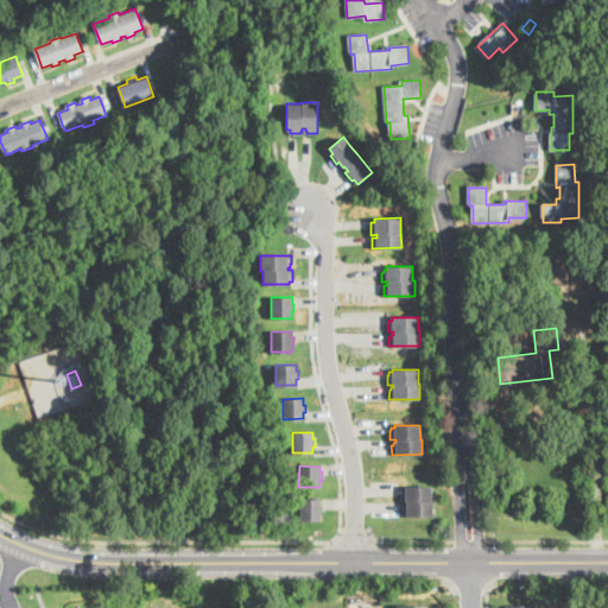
[(431,493),(431,501),(432,501),(432,515),(401,515),(401,505),(407,505),(407,502),(400,502),(400,492),(403,492),(403,489),(405,489),(405,487),(431,487),(431,493)]
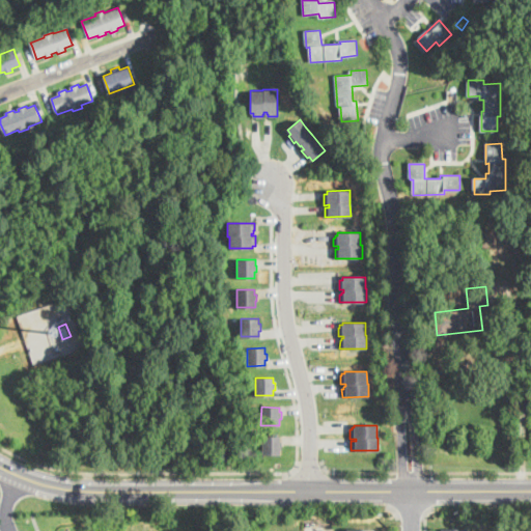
[(280,436),(280,441),(282,441),(282,447),(280,447),(280,454),(262,454),(262,437),(280,436)]
